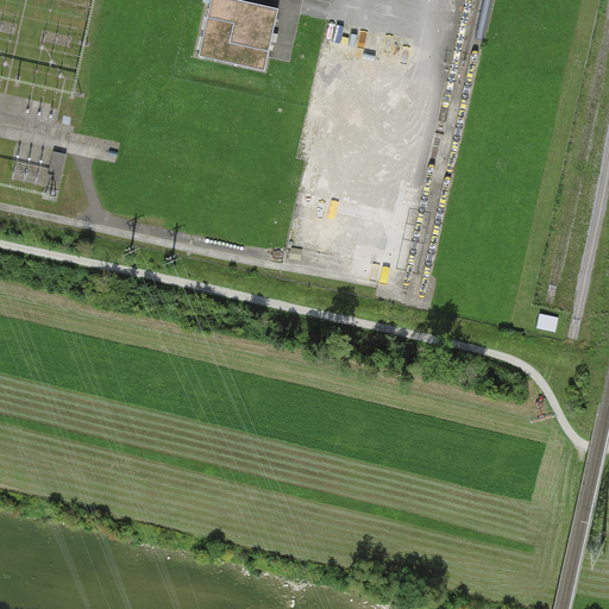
[(209,20),(202,57),(271,73),(275,52),(270,51),(278,10),(246,4),(232,0),(208,0),(205,19),(209,20)]
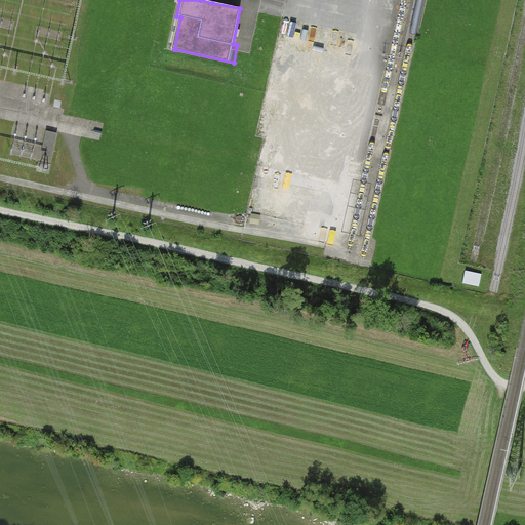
[(87,124),(84,135),(96,137),(98,127),(87,124)]
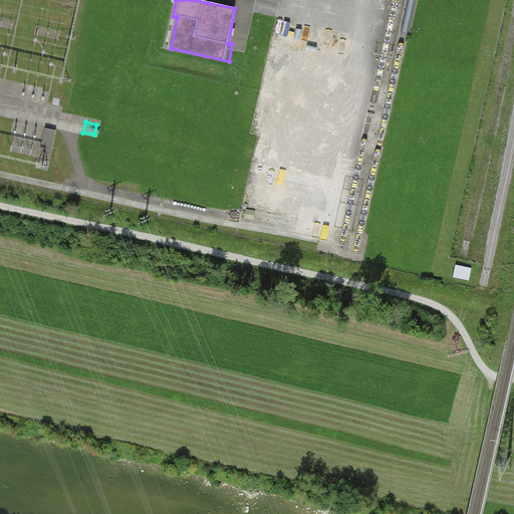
[(47,126),(42,148),(52,151),(58,130),(47,126)]
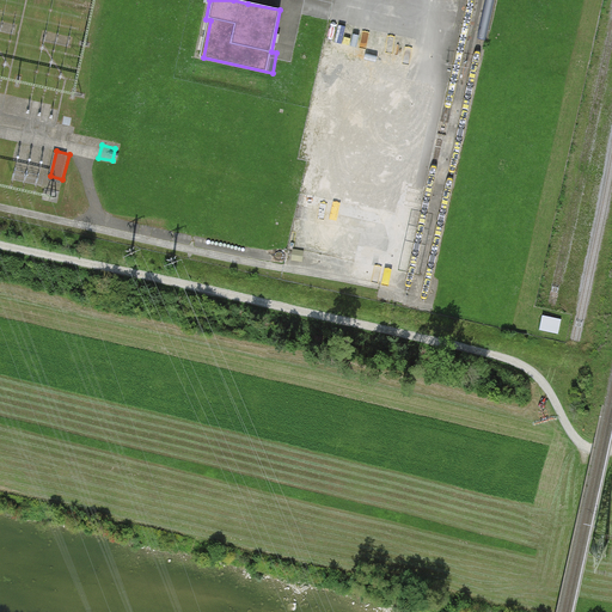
[(544,313),(540,328),(561,332),(564,318),(544,313)]
